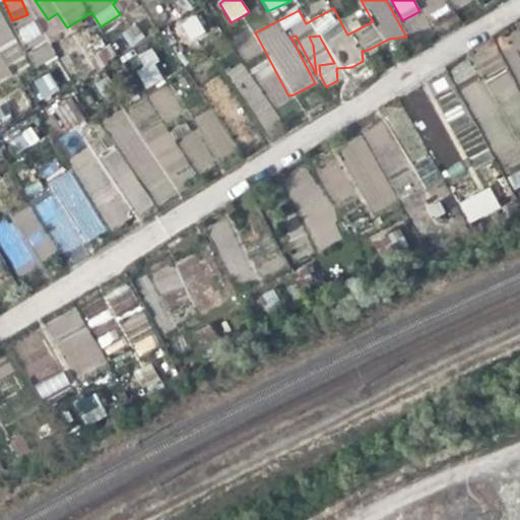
[(432,19),(449,12),(444,0),(429,0),(425,2),(432,19)]
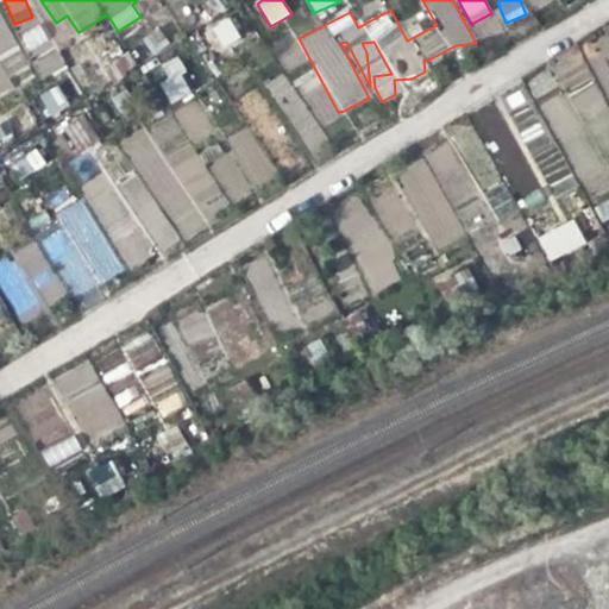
[(0,94),(13,89),(7,75),(24,68),(0,12),(0,94)]
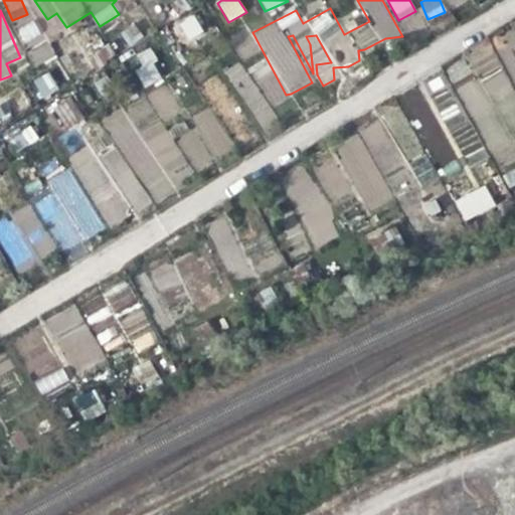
[(186,43),(204,32),(193,13),(175,24),(186,43)]
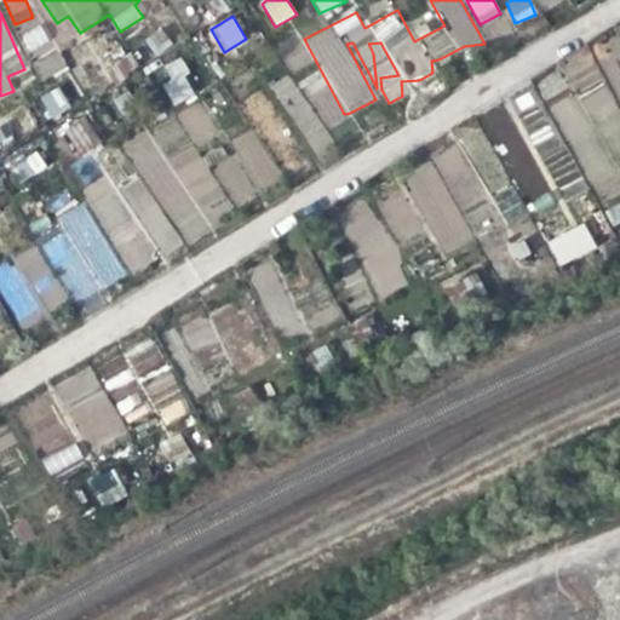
[(29,53),(50,42),(40,24),(19,35),(29,53)]
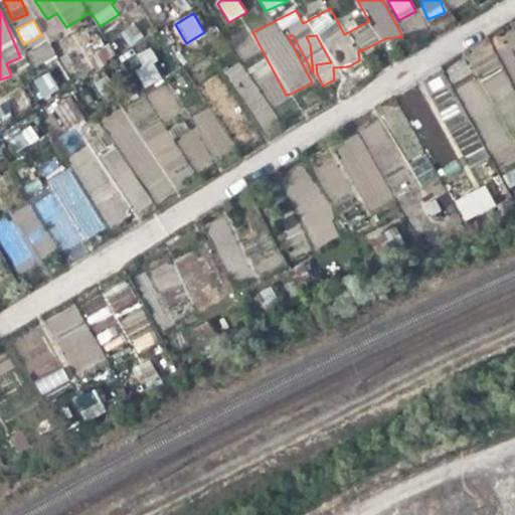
[(129,46),(143,38),(134,24),(121,32),(129,46)]
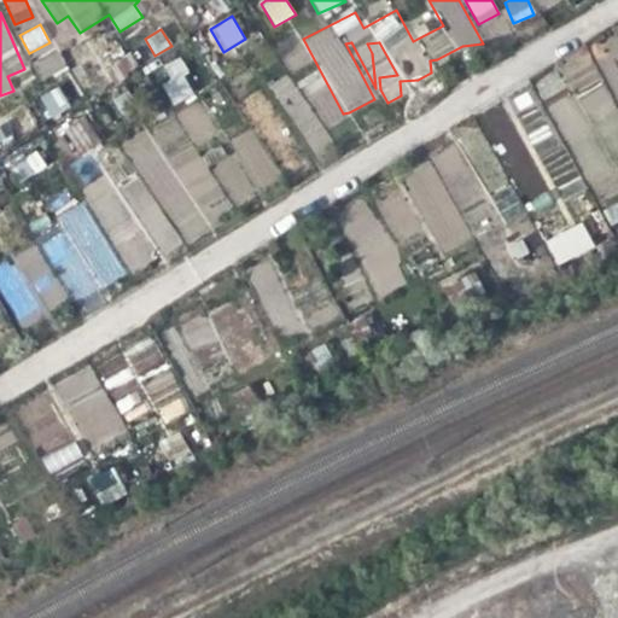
[(41,80),(66,68),(57,48),(33,60),(41,80)]
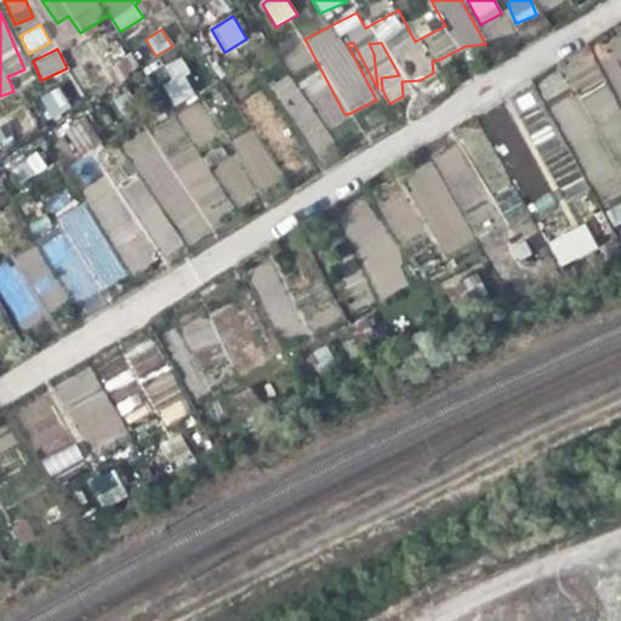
[(182,58),(160,64),(174,104),(195,97),(182,58)]
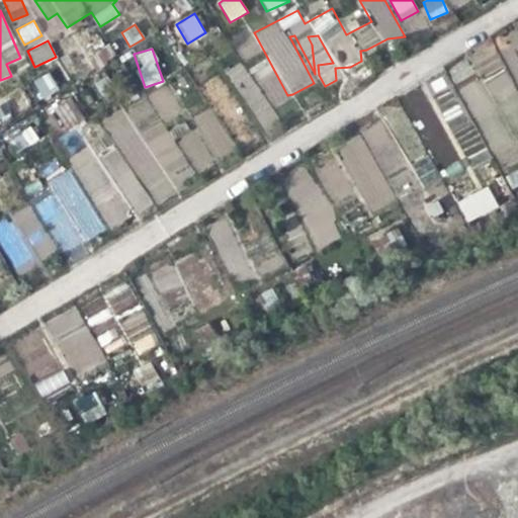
[(31,83),(42,100),(60,89),(48,72),(31,83)]
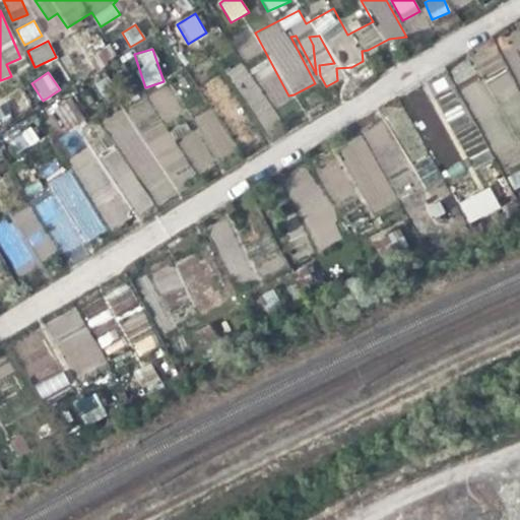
[(495,95),(513,95),(513,74),(495,74),(495,95)]
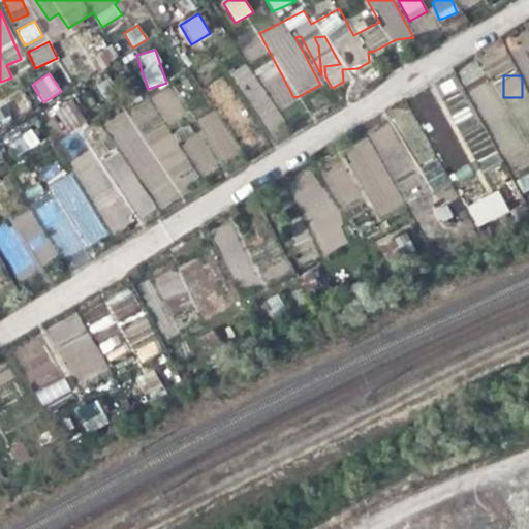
[(88,149),(68,162),(99,207),(120,192),(138,219),(159,205),(161,207),(201,179),(200,178),(241,149),(213,110),(192,124),(187,117),(188,116),(165,84),(104,126),(119,147),(97,161),(88,149)]
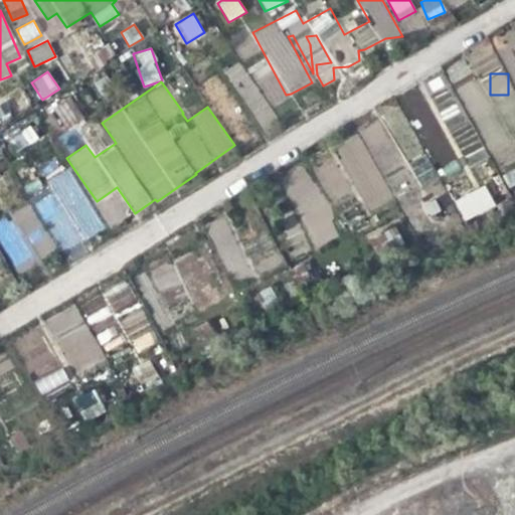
[(69,95),(52,105),(66,127),(82,118),(69,95)]
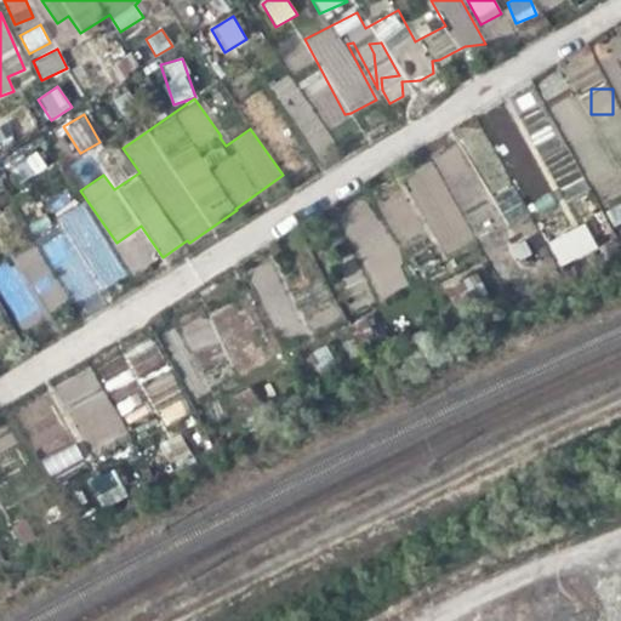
[(573,169),(547,115),(525,126),(551,180),(573,169)]
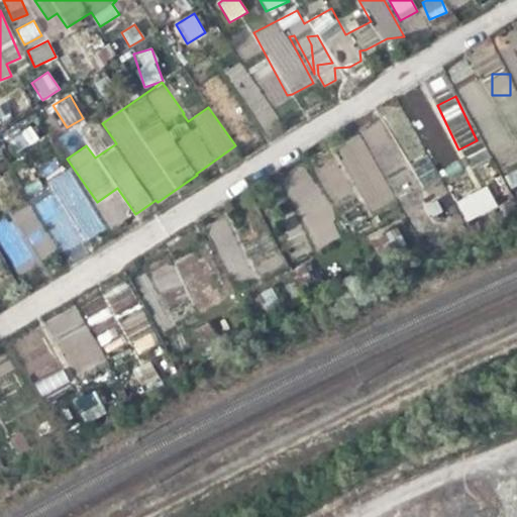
[(0,120),(10,119),(8,106),(0,107),(0,120)]
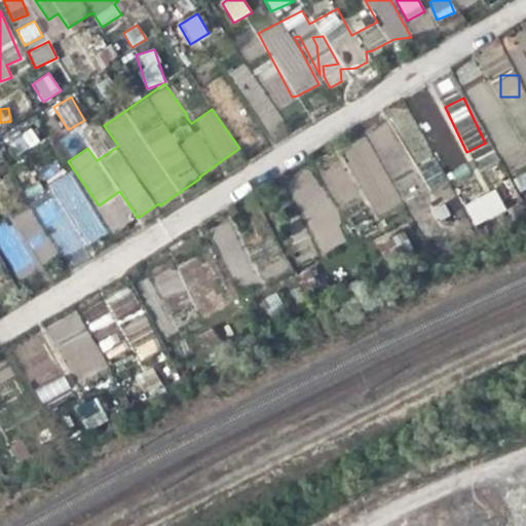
[(377,216),(403,201),(376,155),(387,148),(383,141),(393,135),(387,123),(340,150),(377,216)]
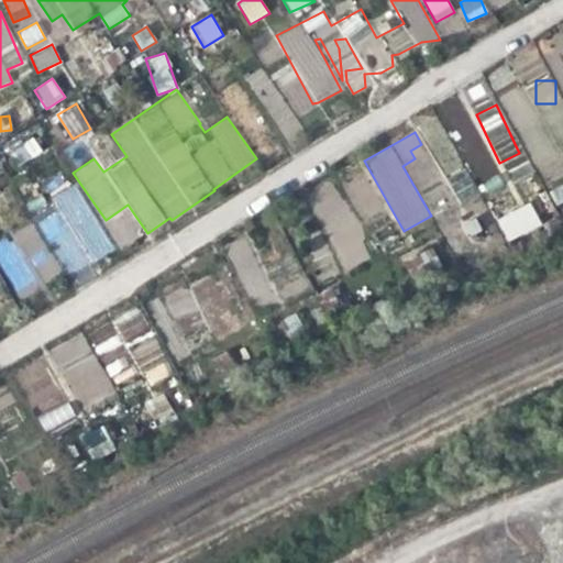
[(8,150),(17,166),(43,153),(34,136),(8,150)]
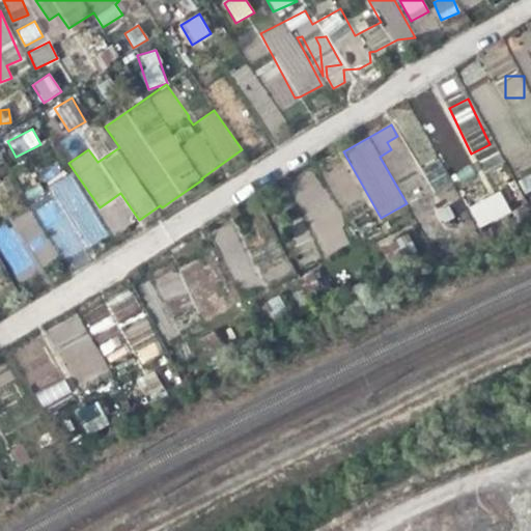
[(446,169),(468,167),(466,145),(444,147),(446,169)]
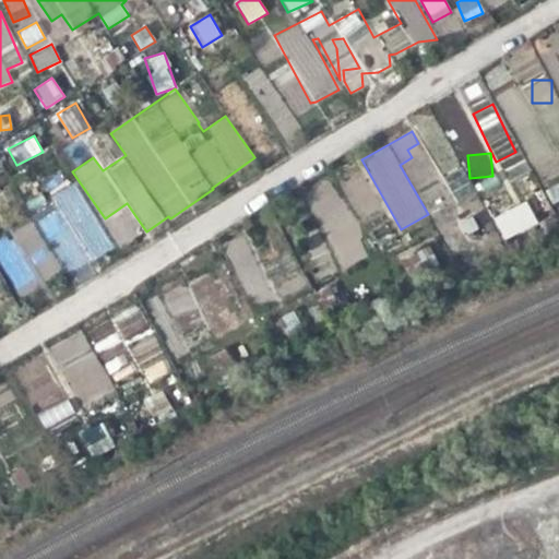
[(472,198),(466,170),(449,174),(454,201),(472,198)]
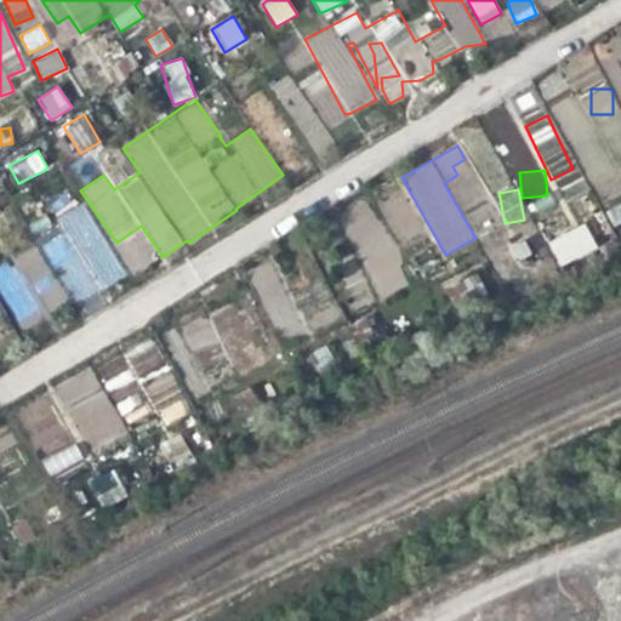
[(374,300),(404,289),(374,198),(343,208),(374,300)]
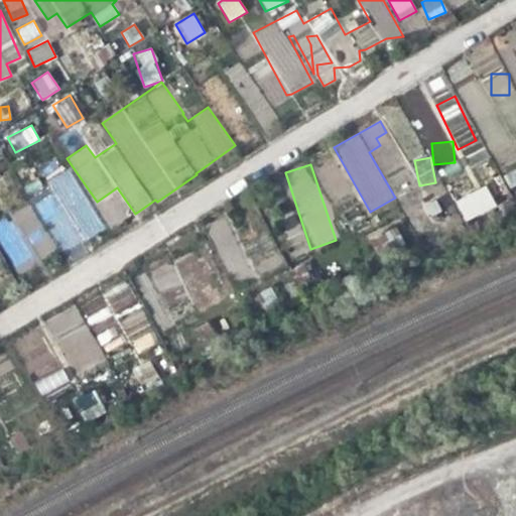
[(72,166),(46,178),(53,194),(36,202),(60,252),(103,232),(72,166)]
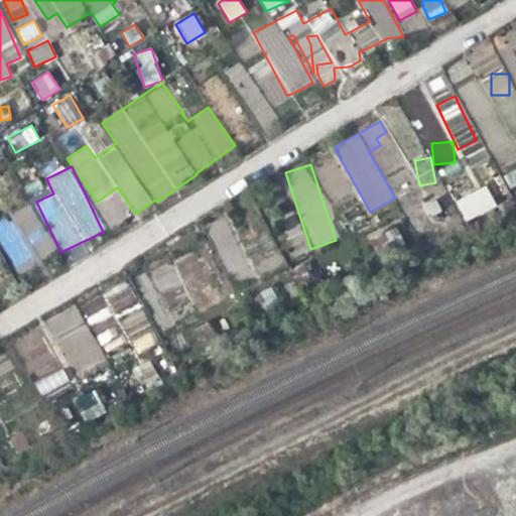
[(509,187),(515,183),(515,168),(504,173),(509,187)]
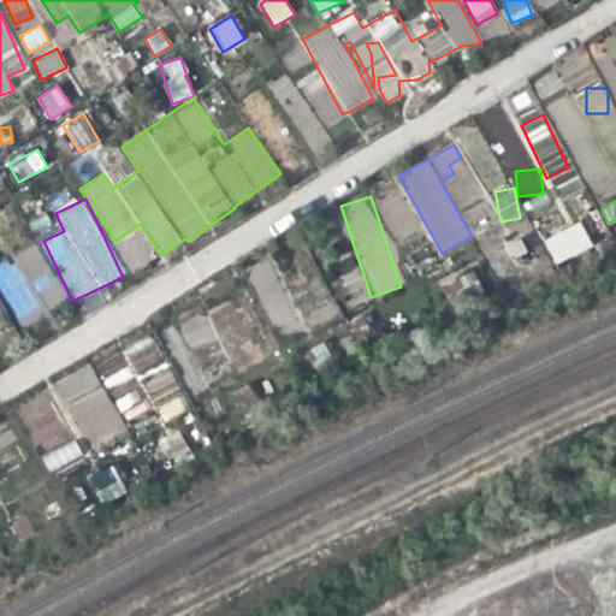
[(543,240),(555,265),(593,247),(581,221),(543,240)]
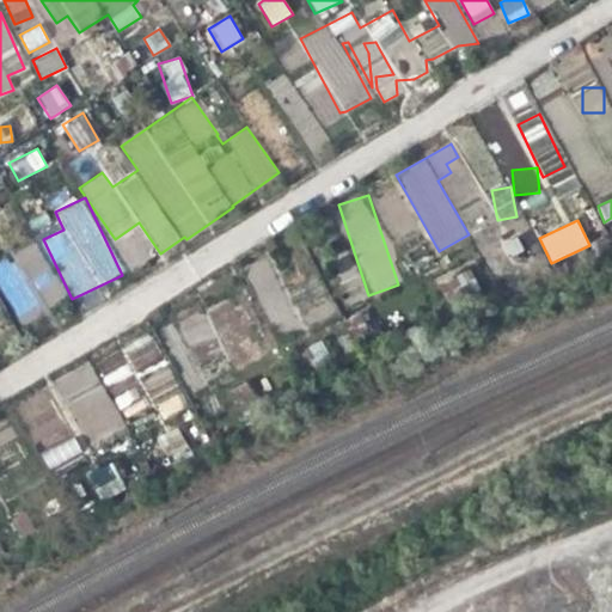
[(14,255),(49,307),(68,295),(34,242),(14,255)]
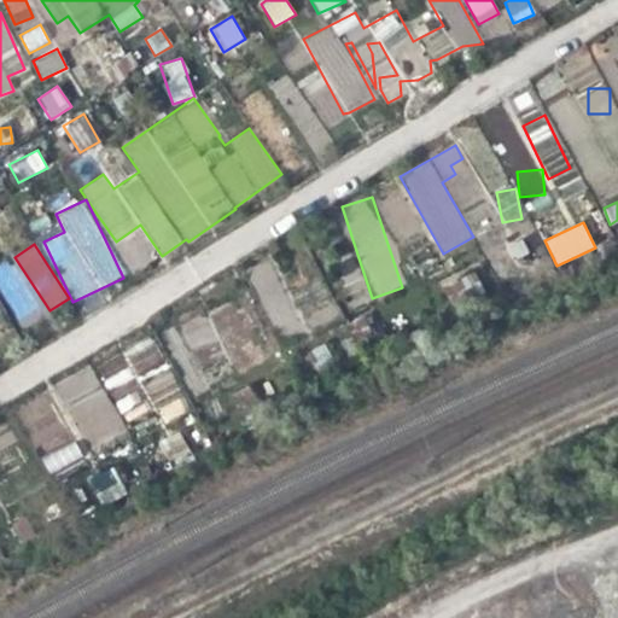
[(11,257),(0,262),(0,289),(21,327),(42,315),(11,257)]
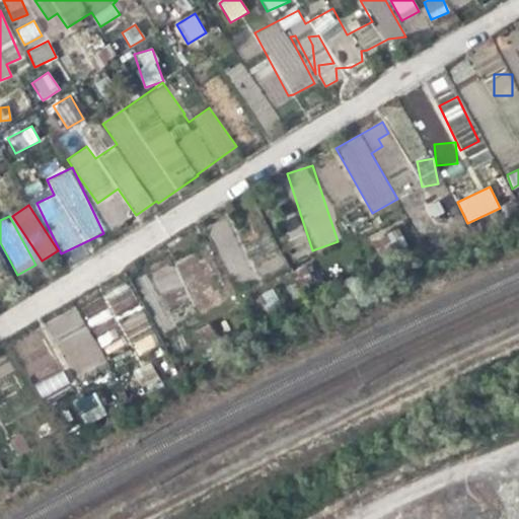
[(398,228),(373,238),(379,253),(405,243),(398,228)]
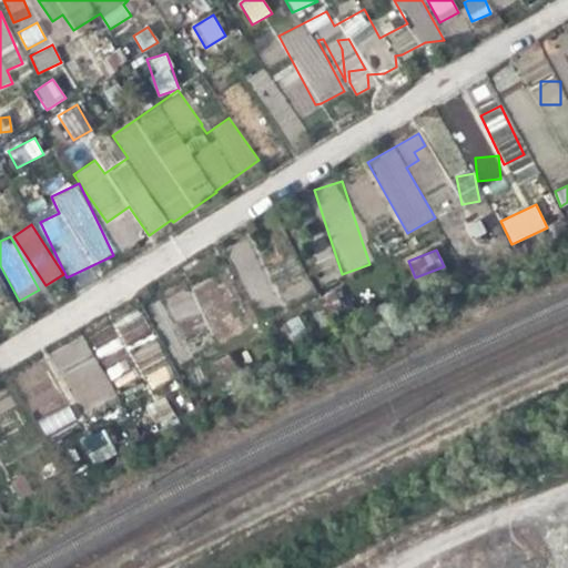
[(281,286),(287,302),(312,292),(306,276),(281,286)]
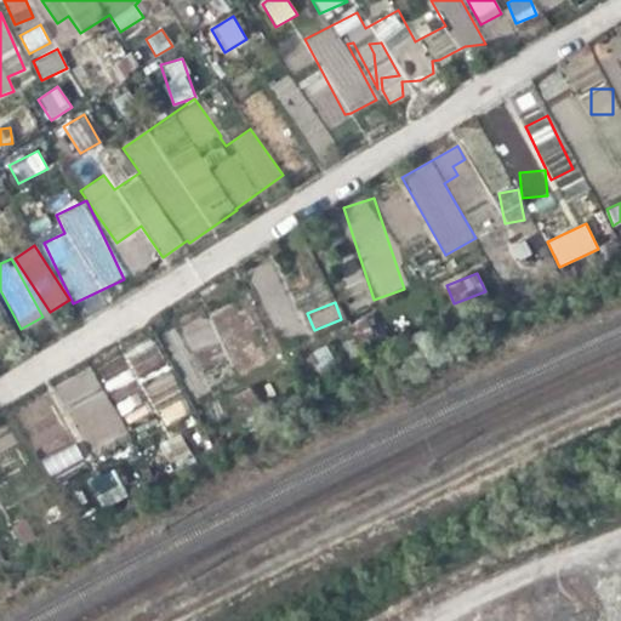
[(153,337),(124,351),(136,376),(165,363),(153,337)]
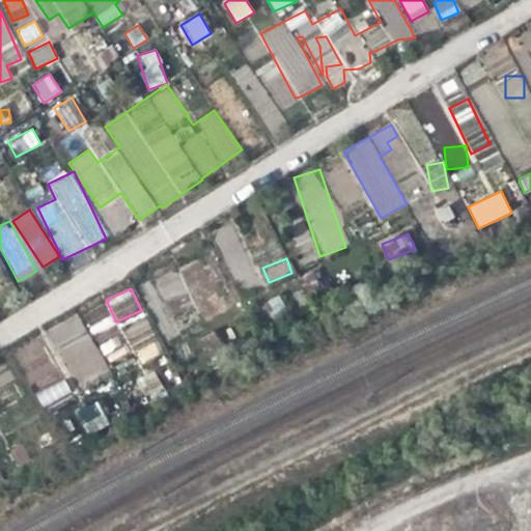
[(78,312),(44,330),(72,384),(106,367),(78,312)]
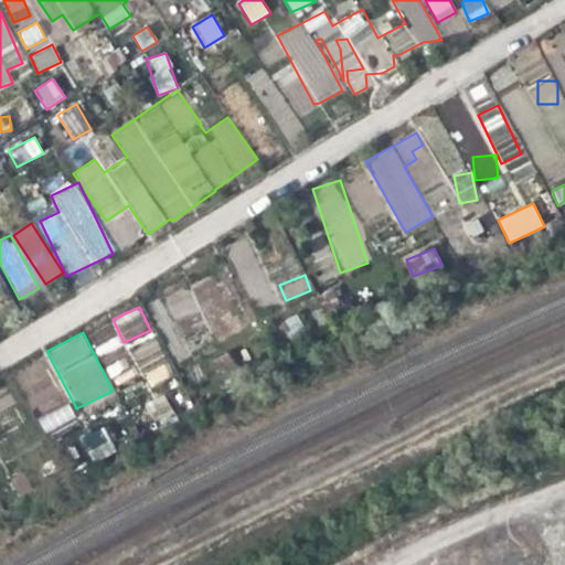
[(127,344),(149,387),(173,374),(151,332),(127,344)]
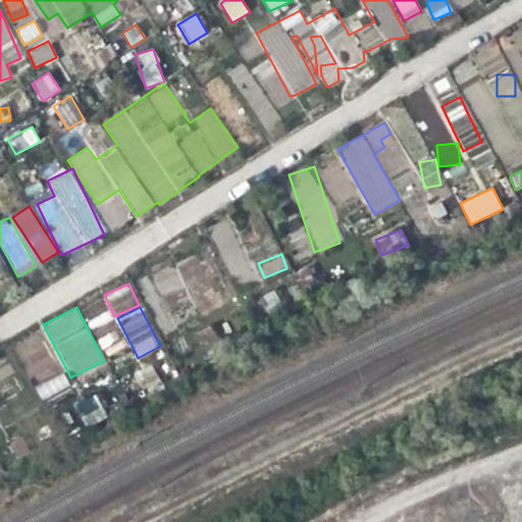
[(98,335),(102,351),(119,345),(115,330),(98,335)]
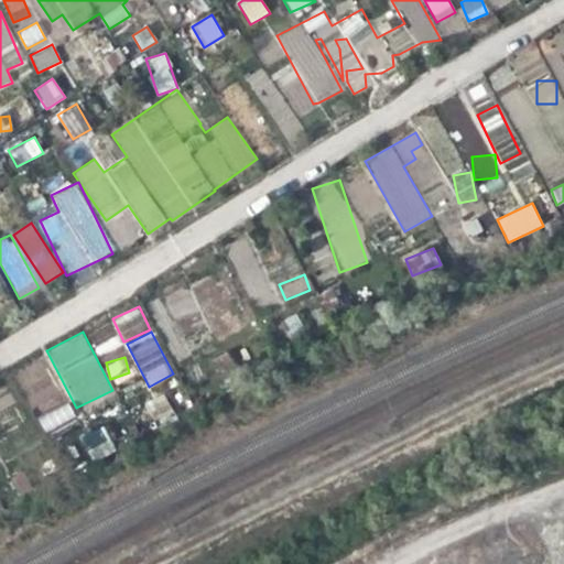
[(6,387),(0,389),(0,411),(14,403),(6,387)]
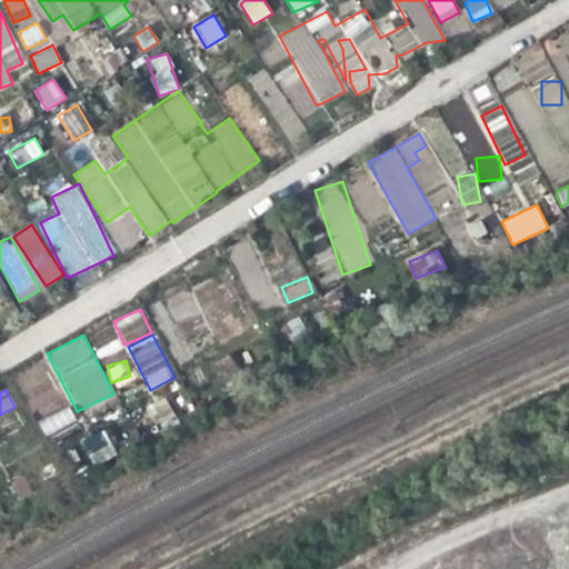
[(70,407),(38,420),(45,436),(77,422),(70,407)]
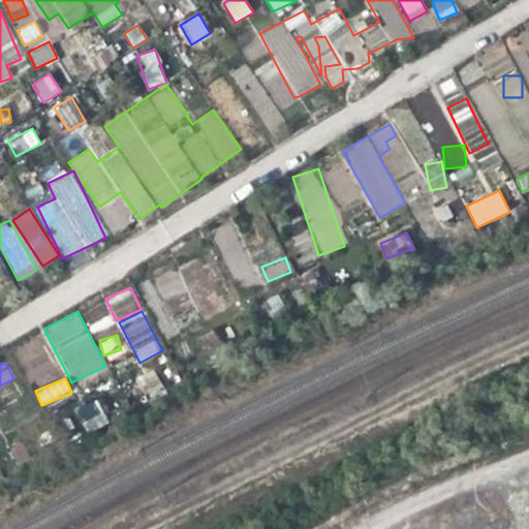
[(86,433),(109,423),(98,399),(75,409),(86,433)]
